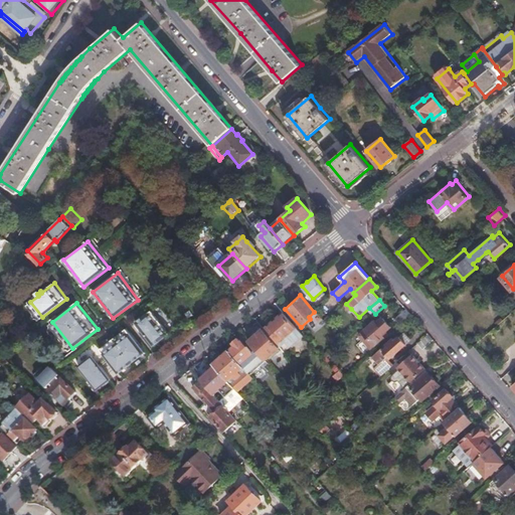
[(401,324),(411,314),(406,308),(395,317),(401,324)]
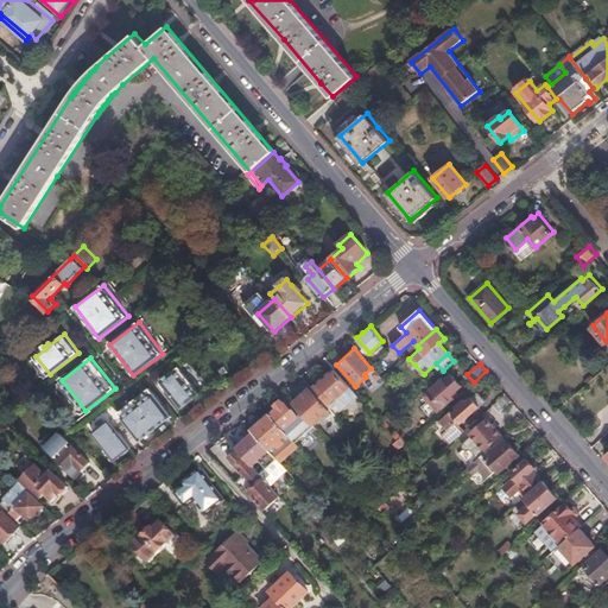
[(165,393),(179,411),(201,394),(181,367),(162,381),(169,391),(165,393)]
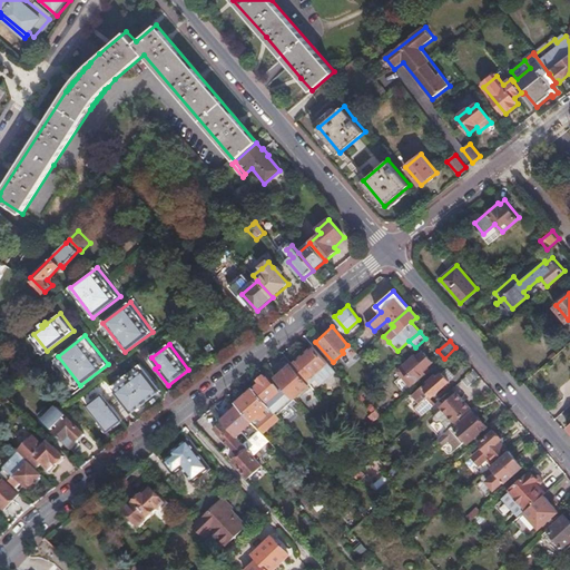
[(312,345),(292,363),(307,381),(318,372),(326,380),(335,372),(312,345)]
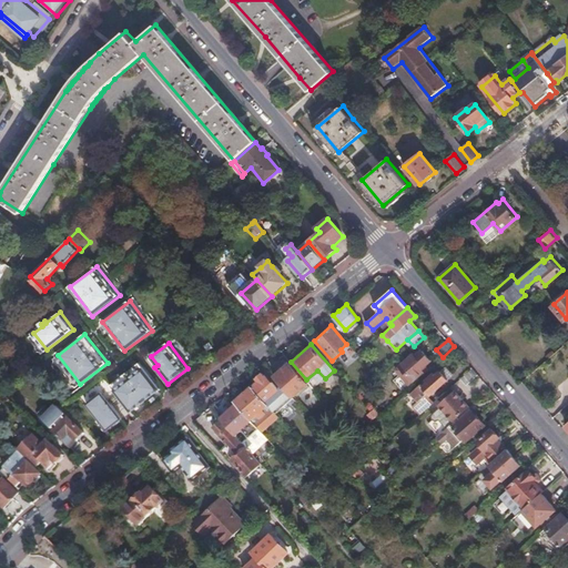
[(397,369),(408,384),(423,372),(421,369),(432,359),(423,350),(418,354),(416,352),(397,369)]
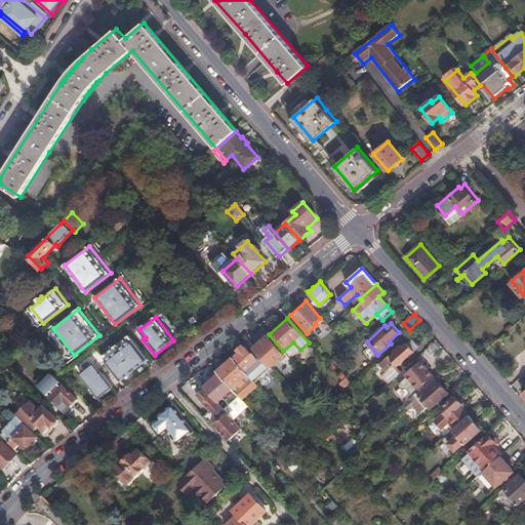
[(263,356),(271,366),(286,354),(283,351),(269,334),(254,347),(263,356)]
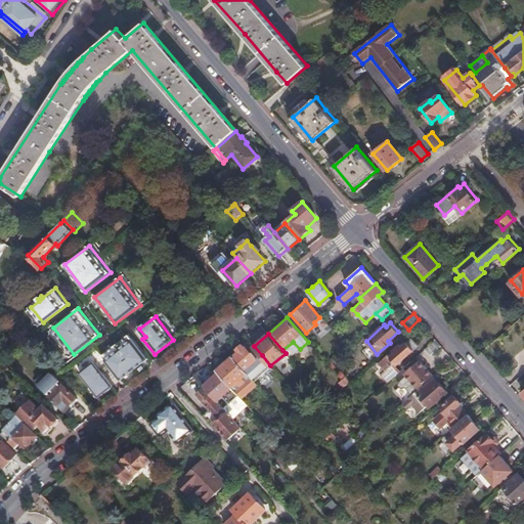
[(129,335),(102,355),(122,380),(148,359),(129,335)]
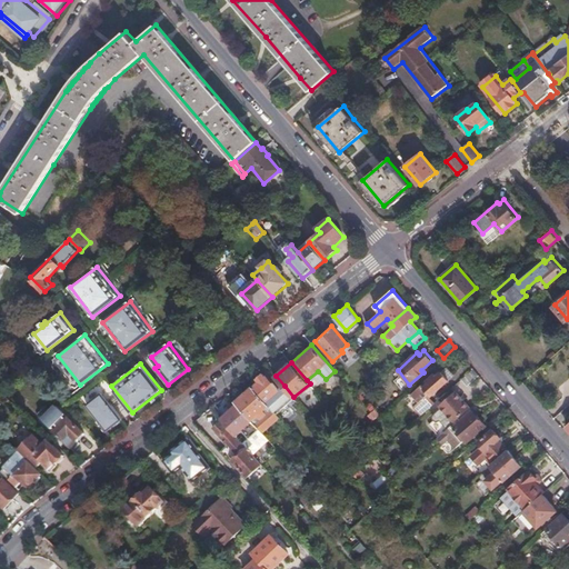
[(467,385),(479,375),(473,368),(462,378),(467,385)]
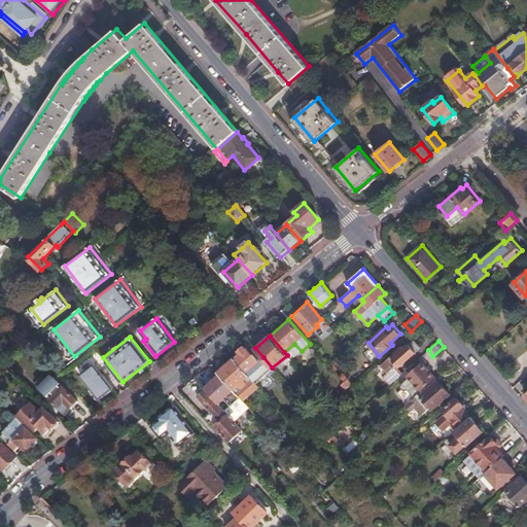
[(398,363),(399,365),(400,365),(416,352),(409,344),(405,348),(402,350),(400,347),(395,351),(397,354),(393,357),(398,363)]
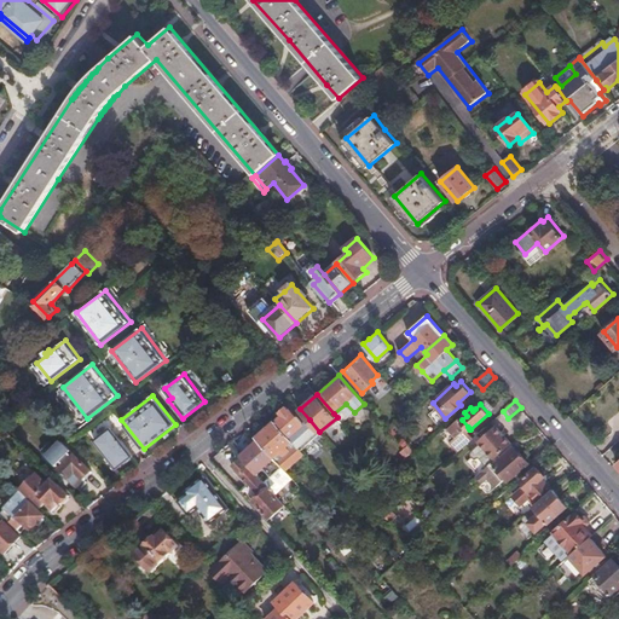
[(289,437),(300,449),(319,432),(310,420),(300,409),(294,414),(287,406),(279,412),(281,414),(275,421),(289,437)]
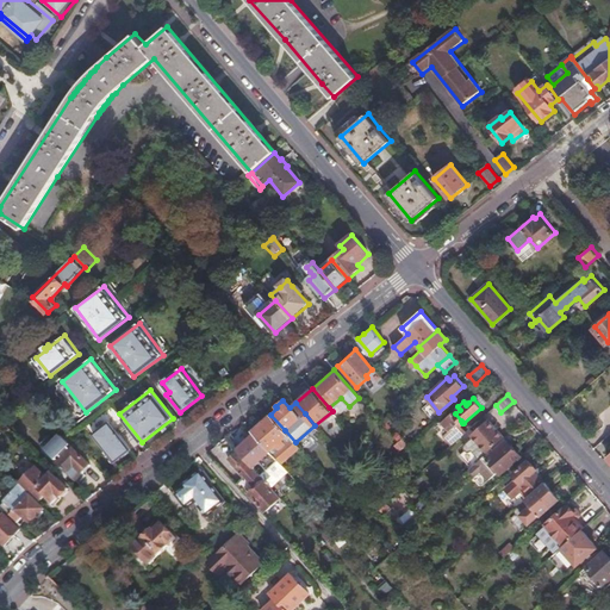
[(443,435),(450,444),(466,431),(460,425),(459,424),(461,421),(455,414),(460,410),(458,406),(441,421),(449,430),(443,435)]
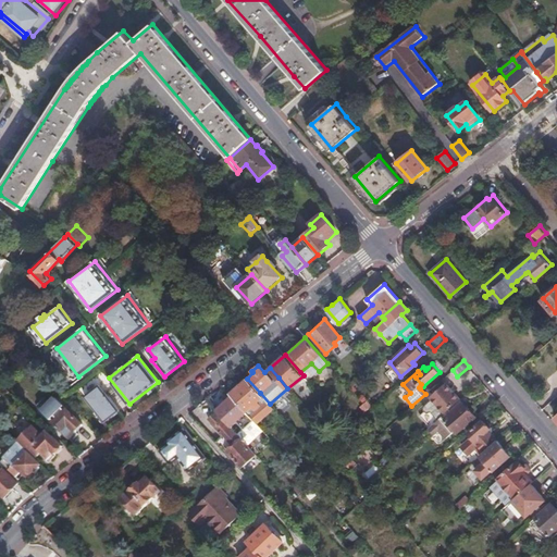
[(258,423),(273,408),(270,404),(260,393),(247,379),(231,393),(233,396),(258,423)]
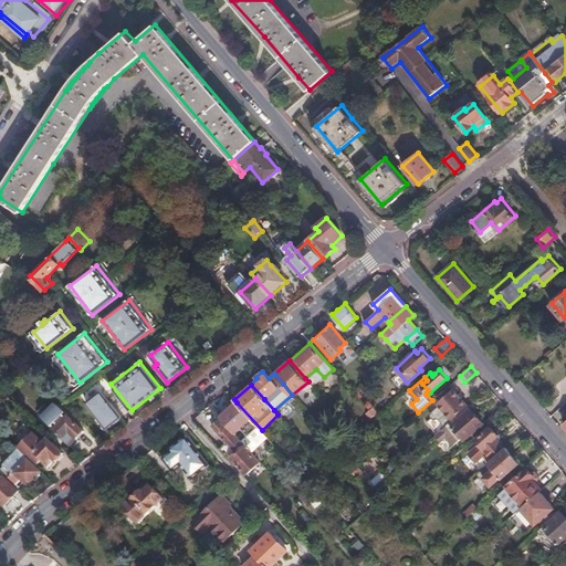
[(440,426),(442,429),(449,422),(451,420),(450,419),(467,405),(453,389),(440,402),(439,402),(438,404),(430,410),(437,418),(436,419),(435,421),(436,425),(438,426),(440,426)]
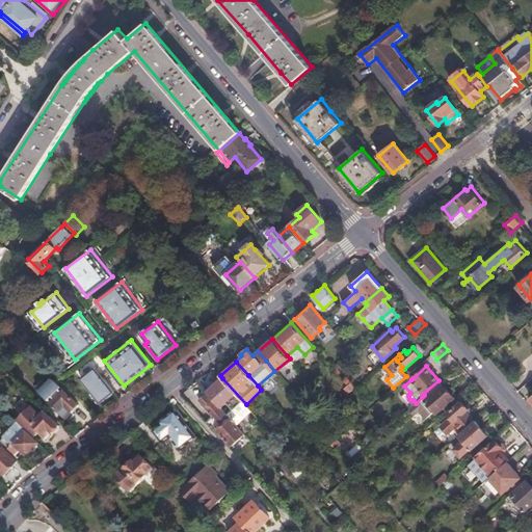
[(379,372),(387,379),(392,375),(384,367),(379,372)]
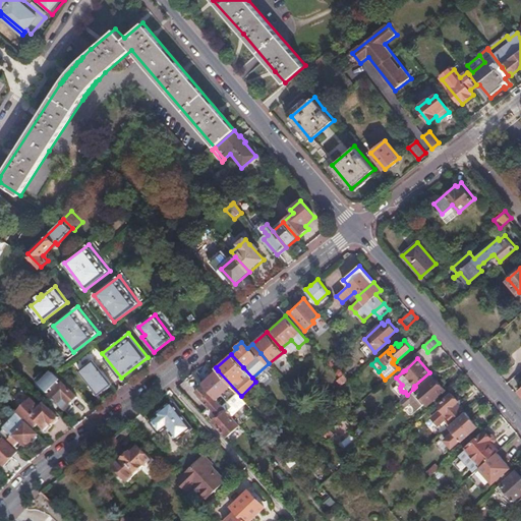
[(94,360),(79,370),(99,395),(113,385),(94,360)]
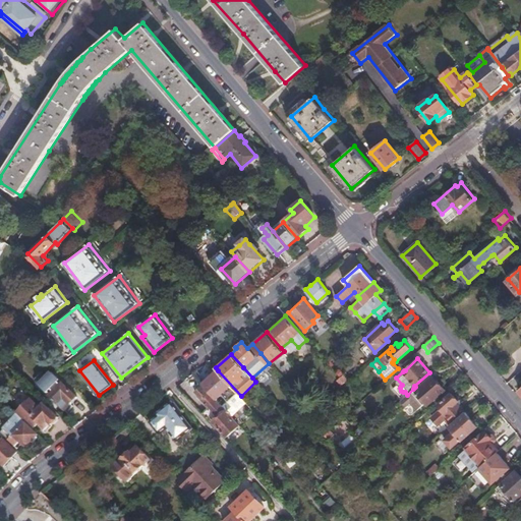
[(238,408),(246,401),(241,396),(218,370),(204,383),(217,398),(223,393),(229,400),(223,405),(224,406),(227,409),(233,416),(240,410),(238,408)]
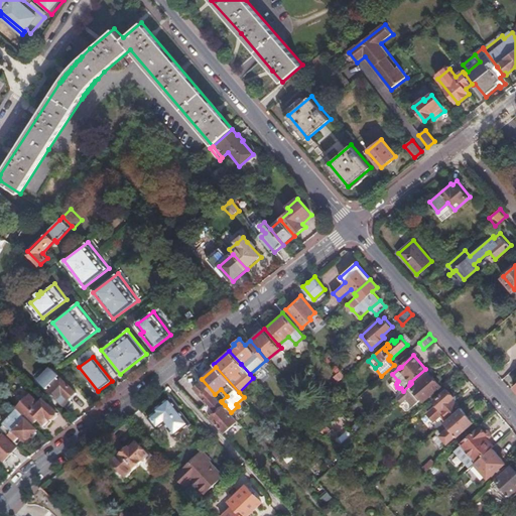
[(66,407),(78,394),(52,369),(39,382),(47,390),(49,388),(52,392),(50,393),(66,407)]
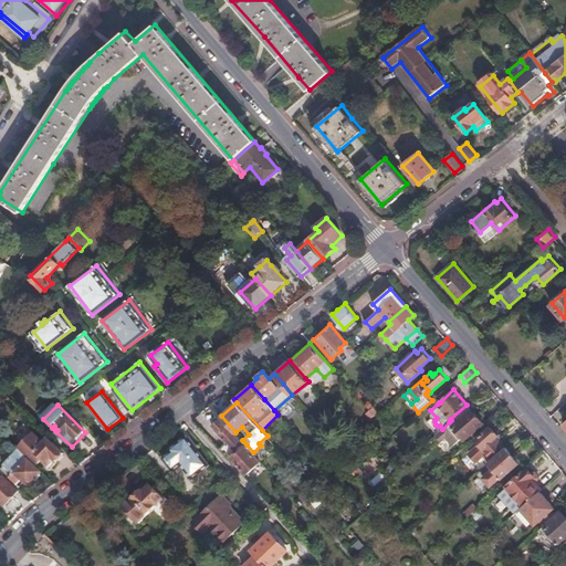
[(451,420),(449,422),(464,439),(483,423),(468,406),(451,420)]
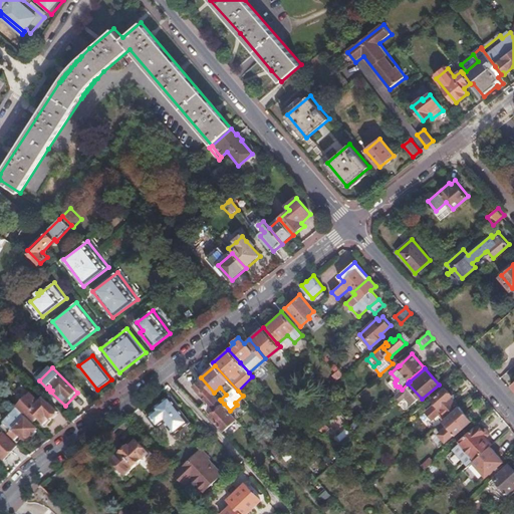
[(237,419),(230,411),(224,404),(221,401),(220,400),(214,393),(201,377),(191,387),(205,402),(200,407),(211,420),(213,418),(224,430),(237,419)]
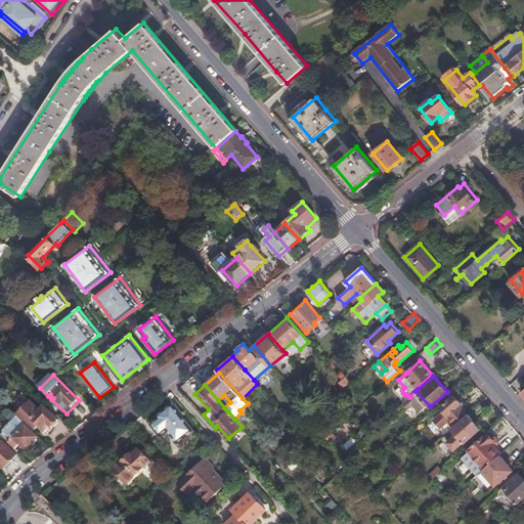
[(454,426),(466,416),(459,406),(462,403),(454,395),(439,409),(442,412),(433,421),(440,429),(445,423),(449,420),(454,426)]
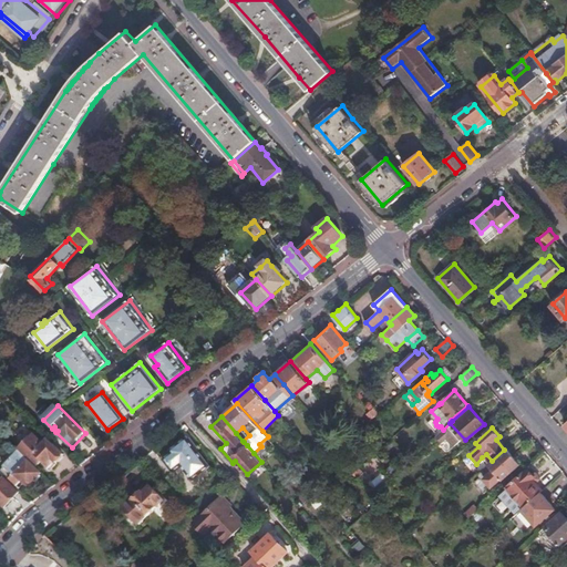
[(29,460),(37,467),(42,462),(49,467),(54,462),(57,464),(64,455),(48,440),(44,444),(34,434),(19,451),(29,460)]
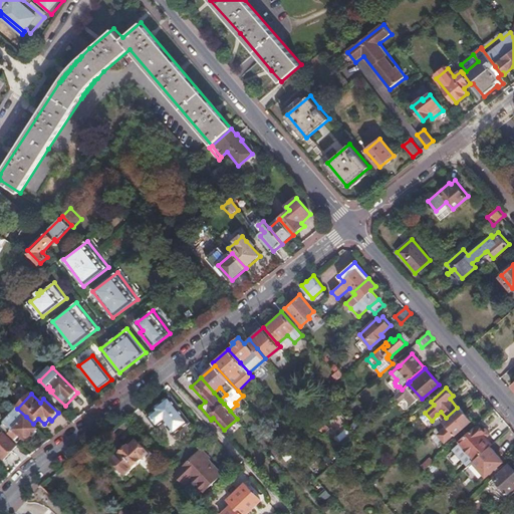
[(165,421),(170,427),(175,424),(180,430),(190,421),(170,396),(155,408),(157,410),(149,416),(158,427),(165,421)]
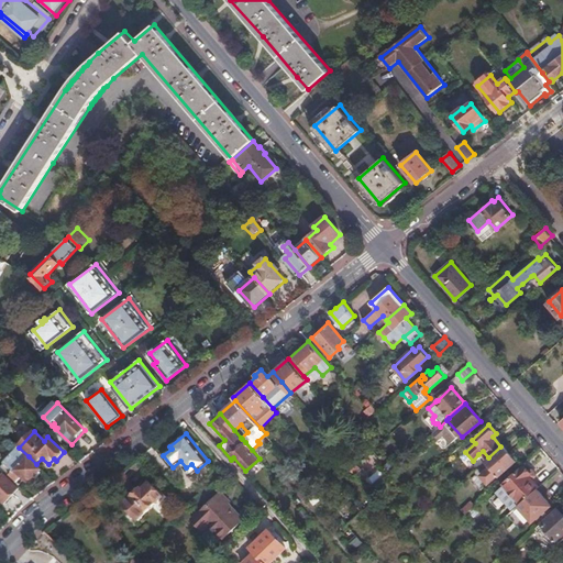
[(497,475),(498,476),(515,462),(500,446),(488,457),(485,461),(484,461),(474,470),(466,477),(479,492),(487,485),(497,475)]
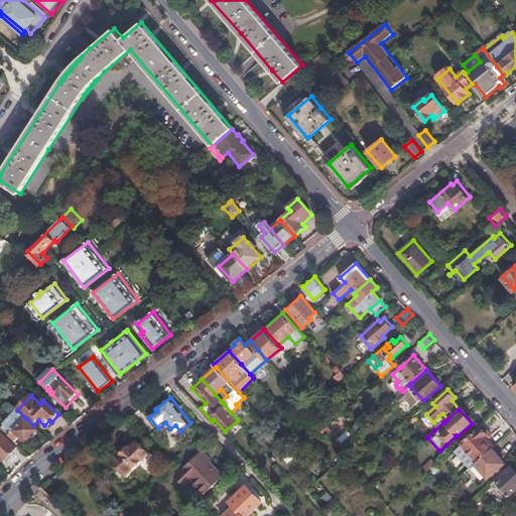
[(0,428),(18,446),(23,440),(26,443),(37,431),(25,420),(26,418),(17,410),(0,428)]
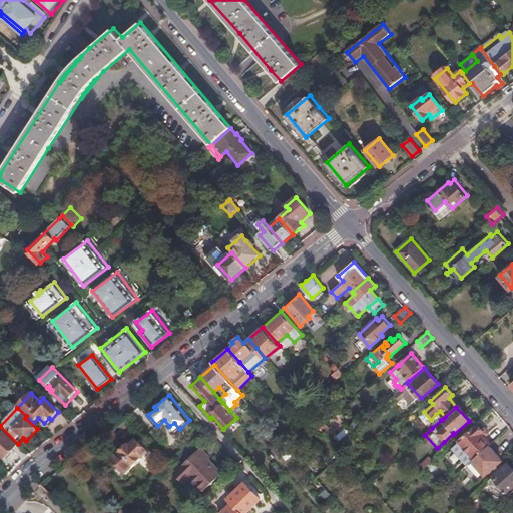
[(440,411),(436,414),(442,420),(445,417),(440,411)]
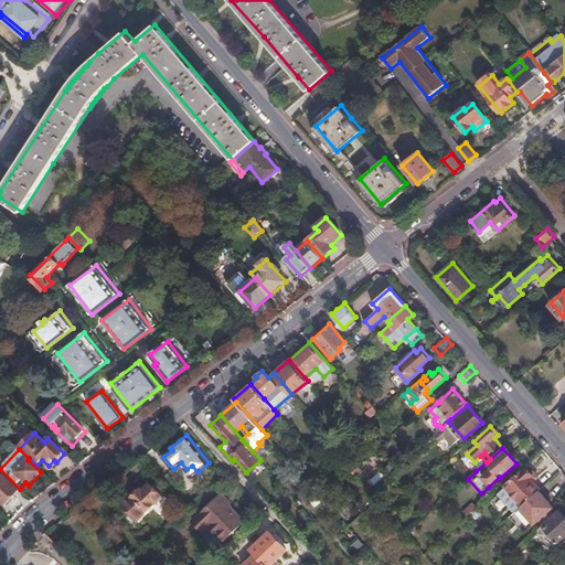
[(192,466),(187,469),(192,477),(198,472),(192,466)]
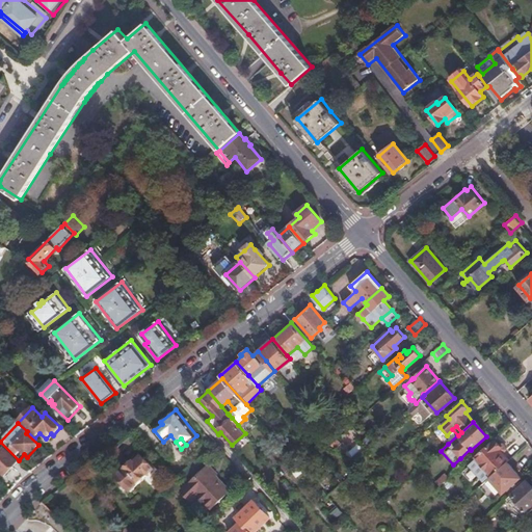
[(506,461),(508,460),(499,450),(502,448),(496,441),(477,457),(477,458),(470,464),(483,480),(490,474),(491,475),(506,461)]
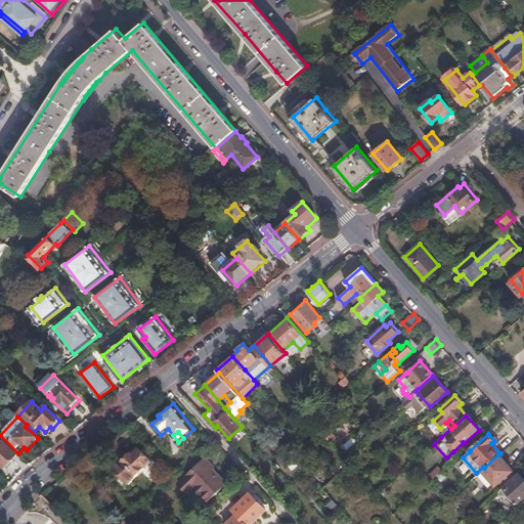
[(0,442),(0,467),(3,470),(16,455),(2,442),(1,443),(0,442)]
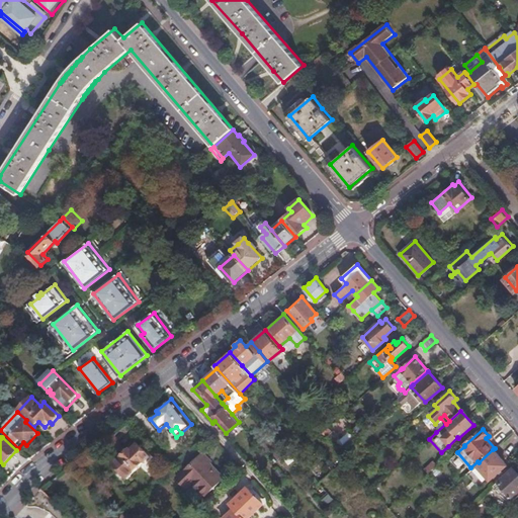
[(125,478),(148,456),(135,442),(127,447),(128,448),(127,449),(124,449),(119,453),(119,456),(112,463),(125,478)]
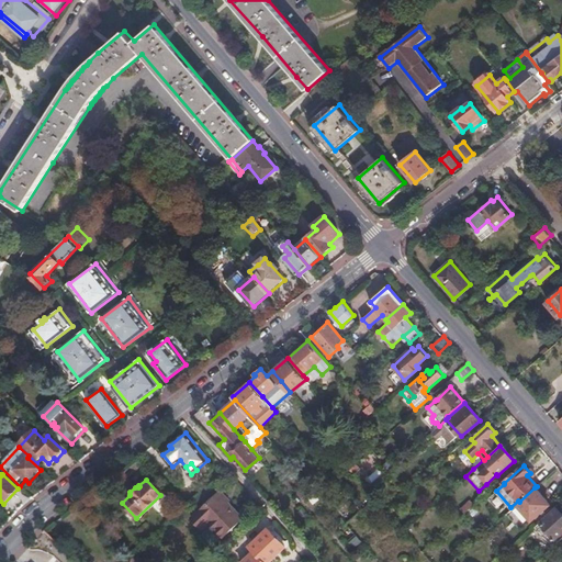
[(519,502),(506,513),(519,528),(530,518),(532,519),(541,512),(544,509),(550,504),(535,487),(519,502)]
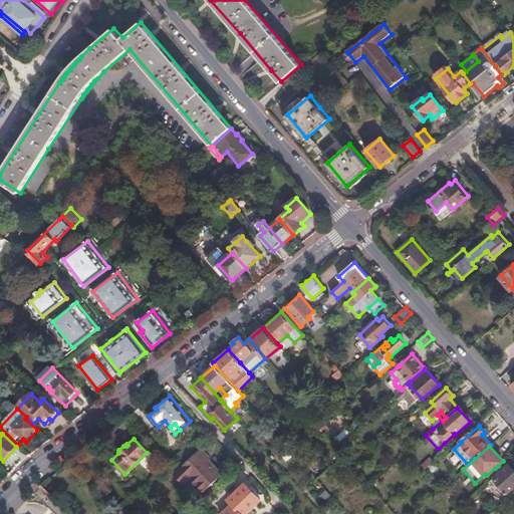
[(175,472),(184,482),(192,475),(205,489),(222,474),(209,459),(211,457),(202,448),(200,449),(175,472)]
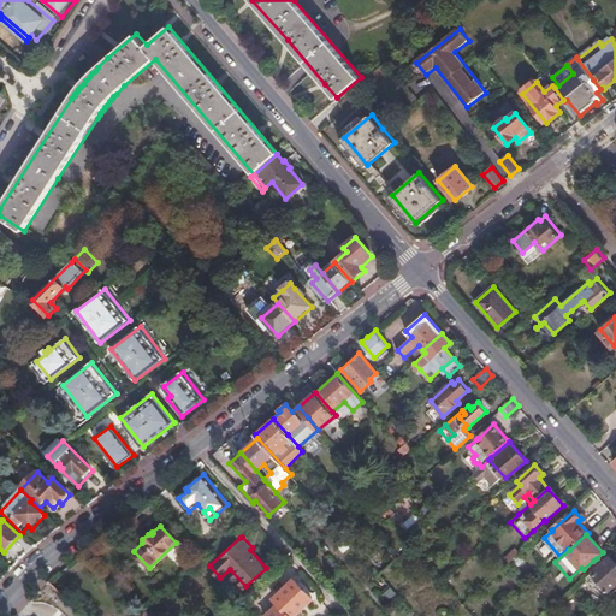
[(508,564),(519,555),(515,550),(504,560),(508,564)]
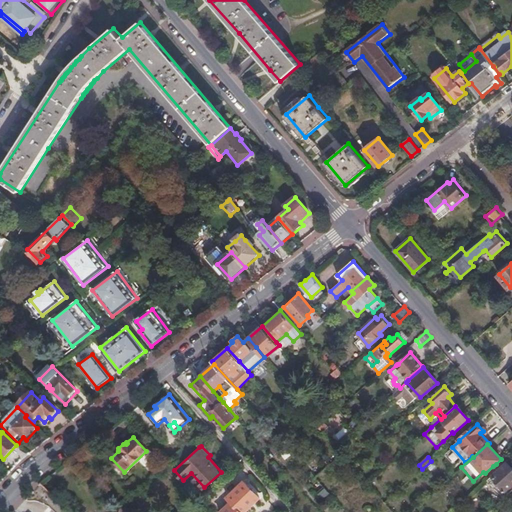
[(500,484),(505,490),(511,483),(511,468),(507,463),(488,481),(495,489),(500,484)]
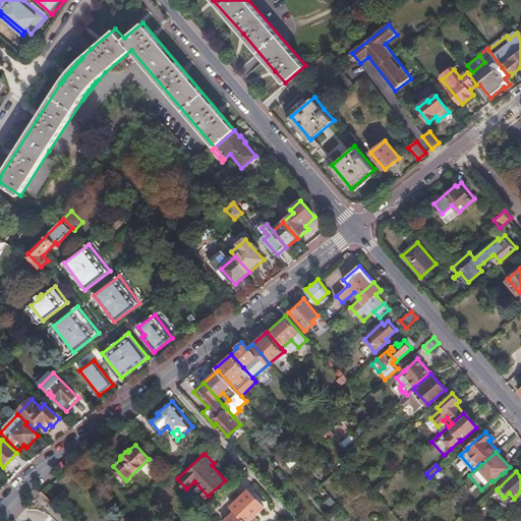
[(246,520),(263,507),(247,490),(229,507),(233,511),(222,520),(246,520)]
